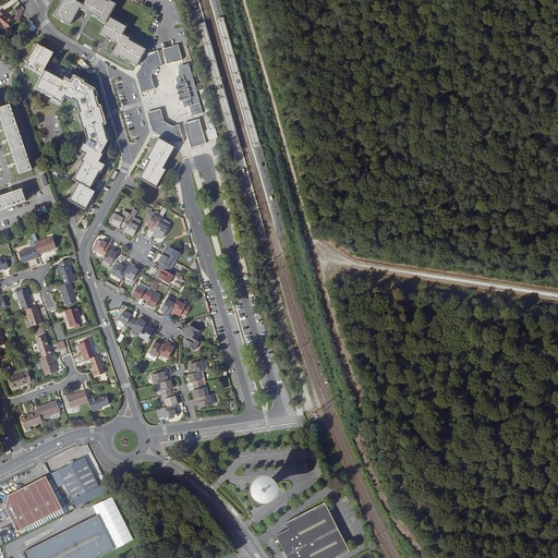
[(120,57),(137,67),(137,65),(145,52),(146,50),(129,40),(129,39),(122,35),(126,27),(108,17),(116,4),(109,1),(108,3),(102,0),(86,0),(84,7),(72,0),(65,0),(64,0),(62,0),(55,16),(70,25),(80,8),(99,19),(98,21),(106,24),(100,34),(118,44),(112,55),(119,58),(120,57)]
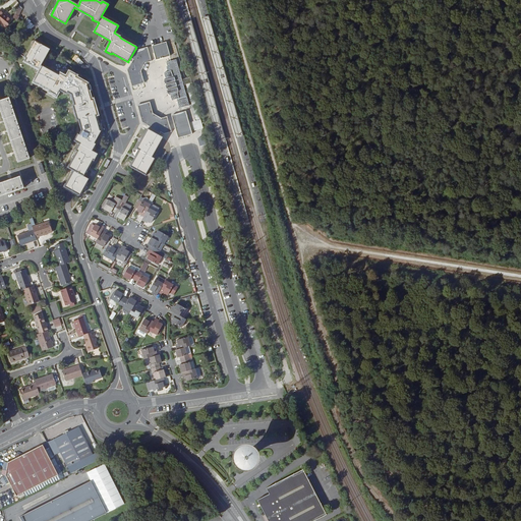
[(13,18),(18,20),(22,9),(20,6),(13,18)]
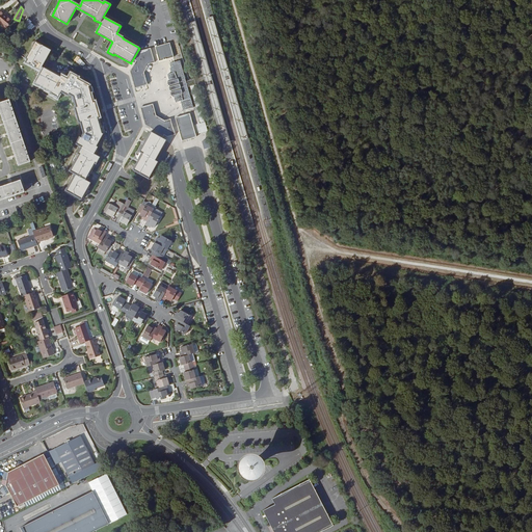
[(0,10),(0,24),(6,29),(12,22),(0,10)]
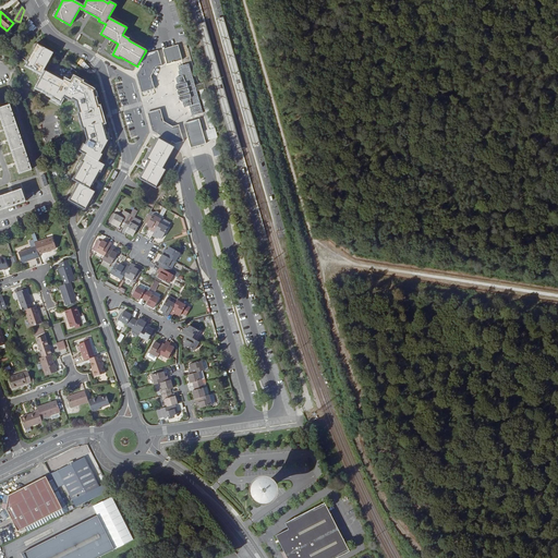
[(53,53),(37,45),(28,62),(29,62),(28,67),(44,75),(37,87),(55,97),(53,99),(60,102),(63,97),(71,100),(72,99),(77,101),(81,113),(79,114),(83,130),(85,129),(88,141),(85,146),(84,145),(80,152),(83,153),(86,155),(82,161),(83,162),(73,180),(80,183),(89,190),(94,180),(99,171),(100,172),(104,166),(98,162),(99,160),(102,155),(100,154),(108,142),(107,141),(105,133),(101,124),(102,123),(99,108),(97,109),(93,92),(93,91),(81,84),(81,82),(74,79),(71,84),(64,81),(63,82),(55,77),(44,71),(49,62),(53,53)]
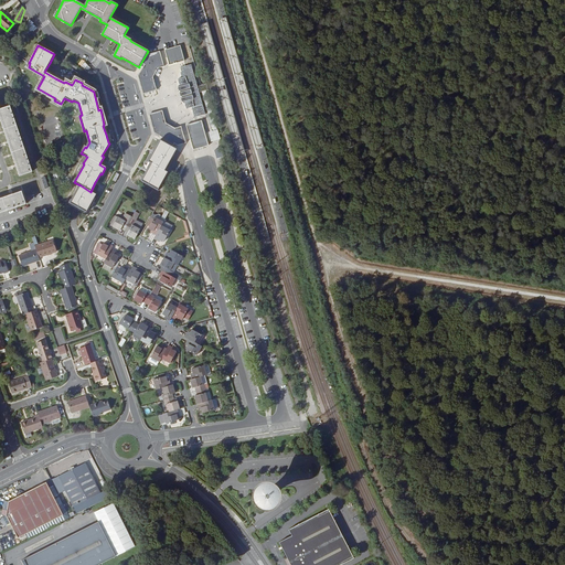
[(169,65),(184,61),(181,46),(164,51),(169,65)]
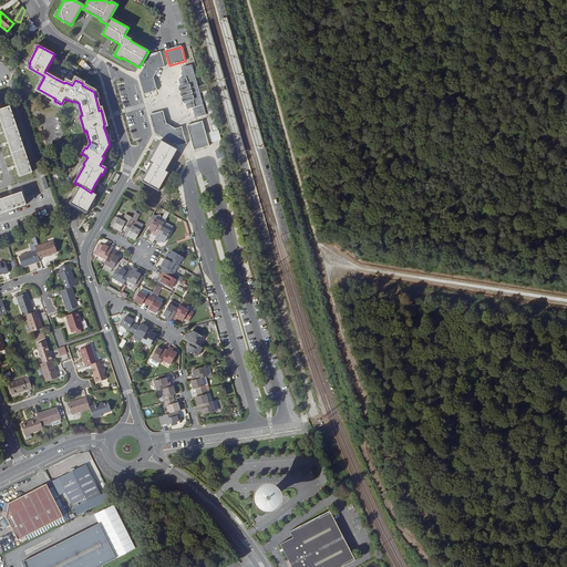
[(157,91),(153,78),(158,69),(165,68),(161,52),(151,54),(147,53),(140,66),(143,68),(138,76),(144,94),(157,91)]
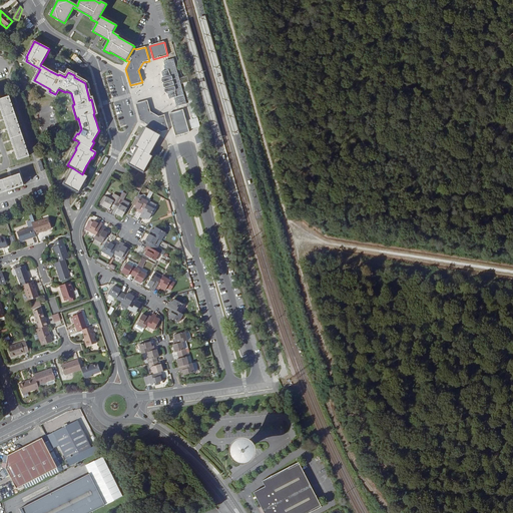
[(179,78),(173,59),(169,60),(166,61),(165,61),(163,62),(164,65),(166,71),(163,71),(161,72),(163,79),(161,79),(163,86),(165,93),(167,93),(169,99),(170,99),(171,98),(174,98),(176,97),(179,96),(184,95),(181,84),(183,83),(184,83),(189,82),(187,76),(183,77),(182,78),(180,78),(179,78)]
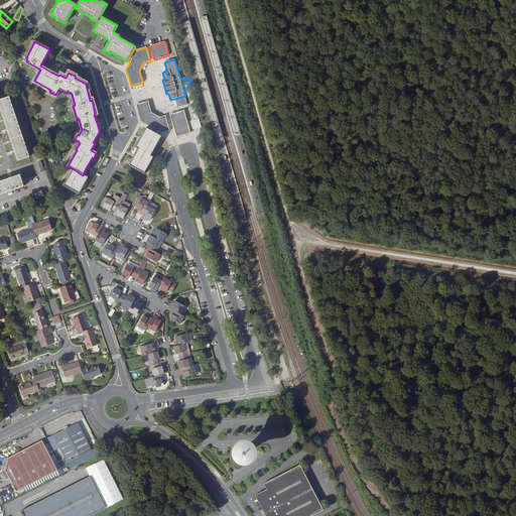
[(187,105),(185,96),(180,97),(177,98),(175,99),(177,107),(187,105)]
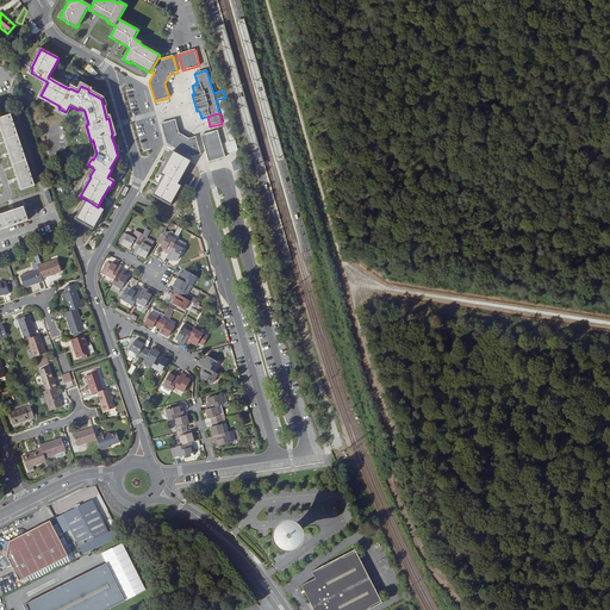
[(0,118),(0,128),(22,191),(35,186),(11,114),(0,118)]
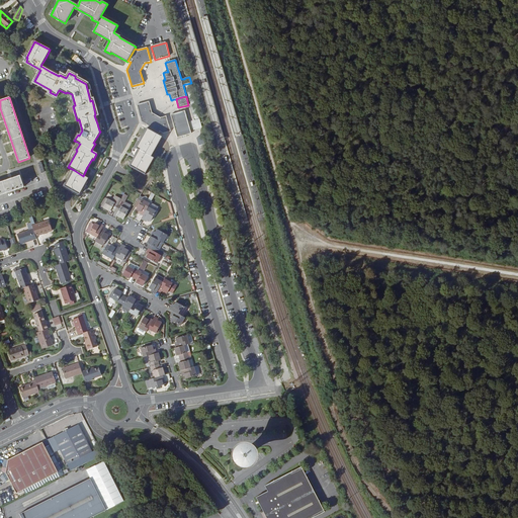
[(164,134),(170,132),(166,116),(161,118),(153,114),(149,101),(137,105),(142,122),(143,123),(149,126),(148,130),(159,136),(161,132),(164,134)]
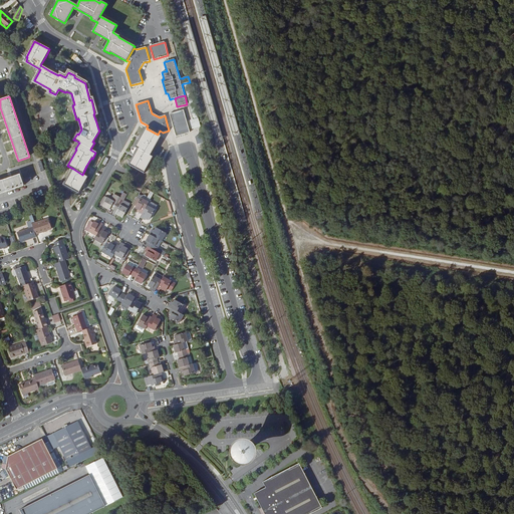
[(190,131),(184,110),(179,111),(170,114),(176,137),(190,133),(190,131)]
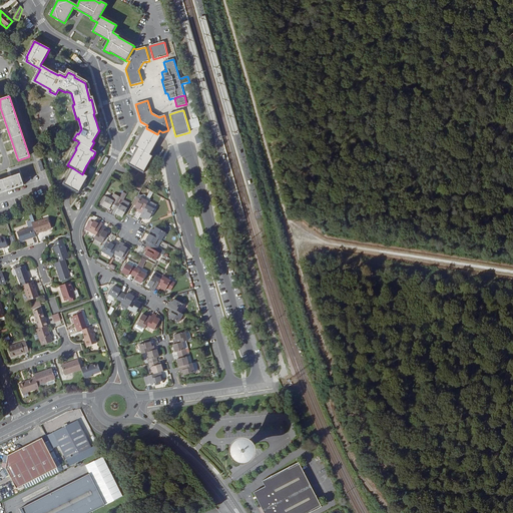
[(190,125),(192,129),(195,128),(200,127),(198,123),(197,118),(195,118),(189,120),(190,125)]
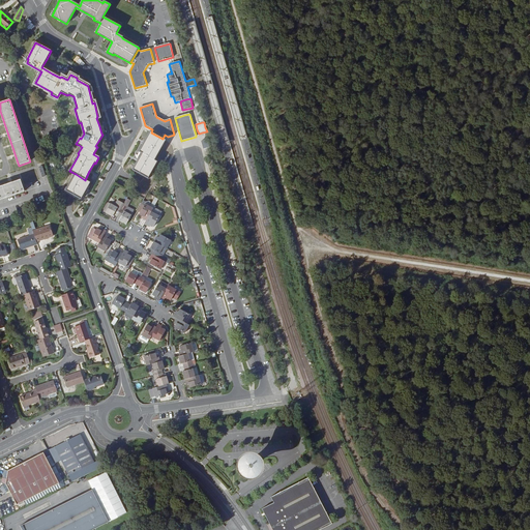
[(151,133),(150,133),(140,151),(142,153),(134,170),(148,178),(156,162),(154,160),(165,141),(166,140),(163,139),(151,133)]
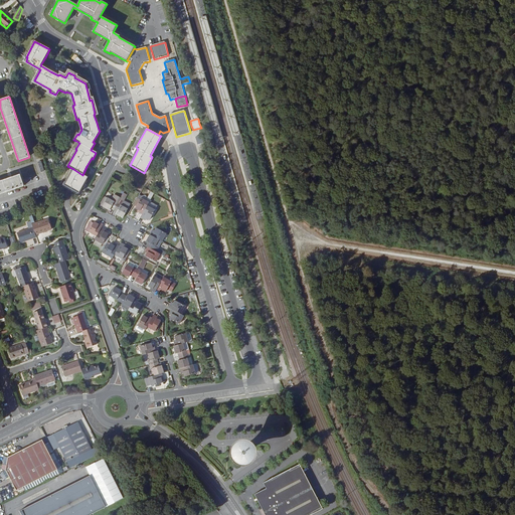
[(82,175),(73,169),(64,185),(68,188),(78,193),(87,177),(82,175)]
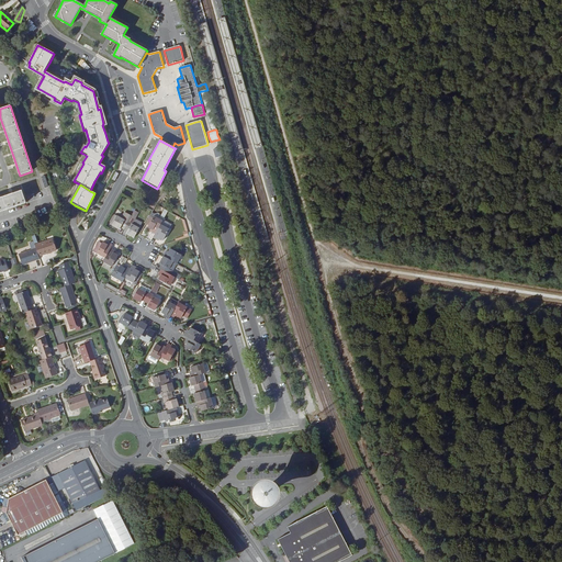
[(22,191),(0,198),(0,212),(25,203),(22,191)]
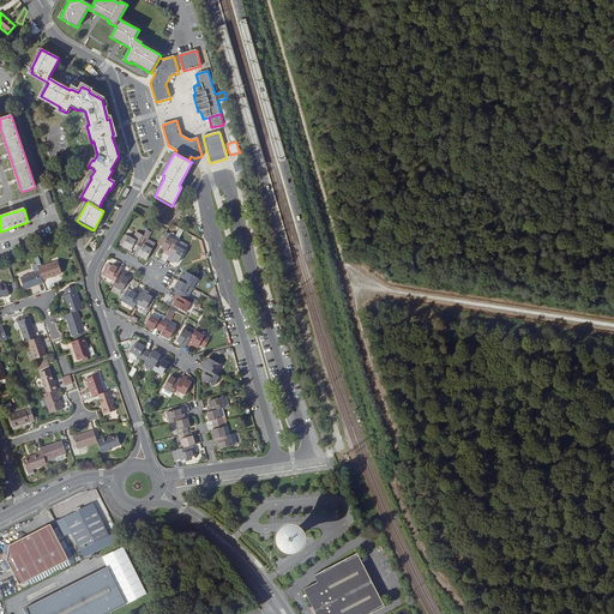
[(152,250),(144,245),(151,232),(148,230),(142,241),(136,251),(139,253),(138,256),(146,260),(152,250)]
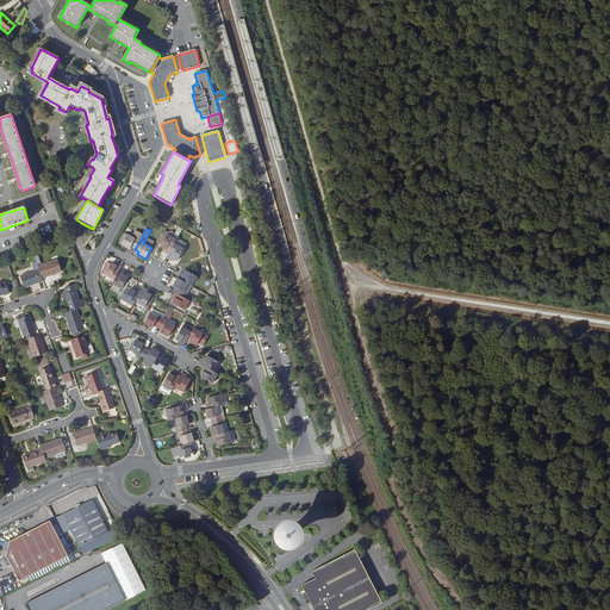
[(131,248),(135,249),(143,235),(136,230),(132,237),(128,234),(122,246),(130,249),(131,248)]
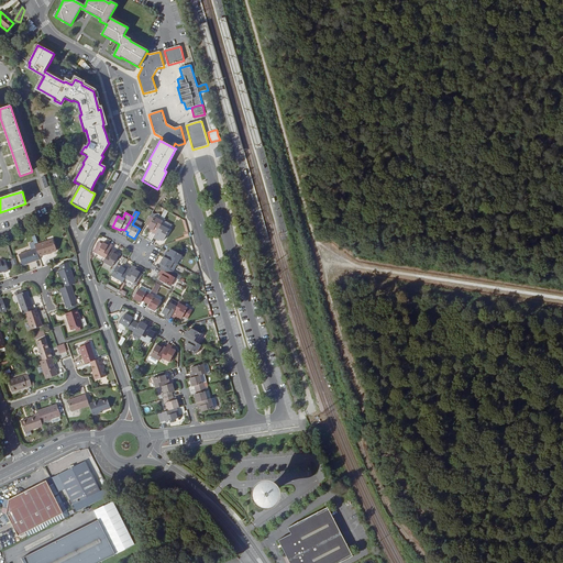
[(152,232),(155,234),(161,224),(163,221),(154,217),(148,228),(152,230),(152,232)]
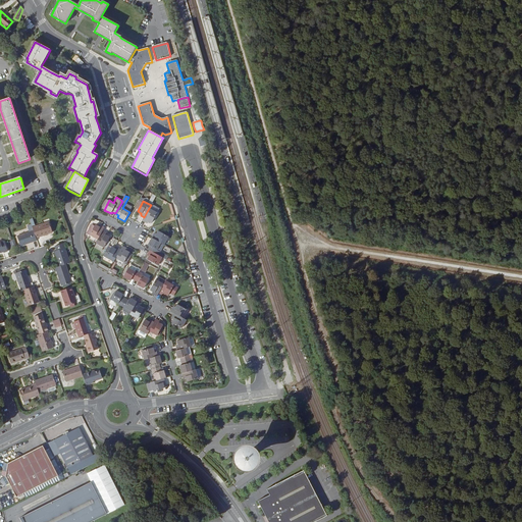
[(157,213),(149,208),(144,217),(142,221),(147,223),(148,221),(152,223),(157,213)]
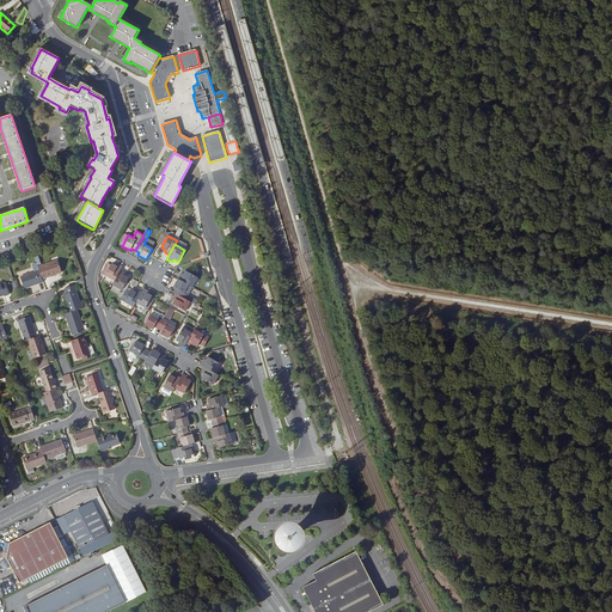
[(57,261),(38,268),(40,270),(43,280),(61,273),(57,261)]
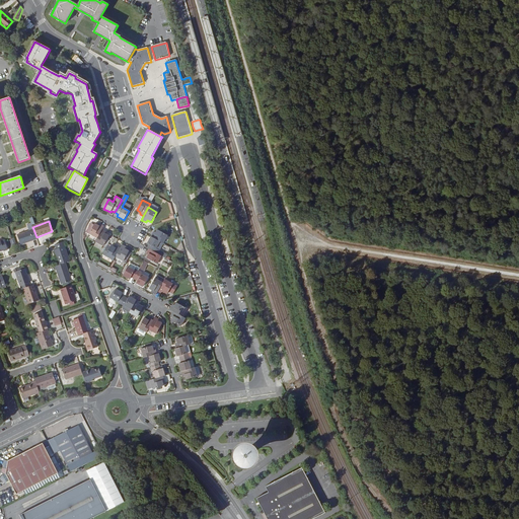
[(97,239),(102,229),(104,226),(100,224),(99,226),(95,223),(89,234),(97,239)]
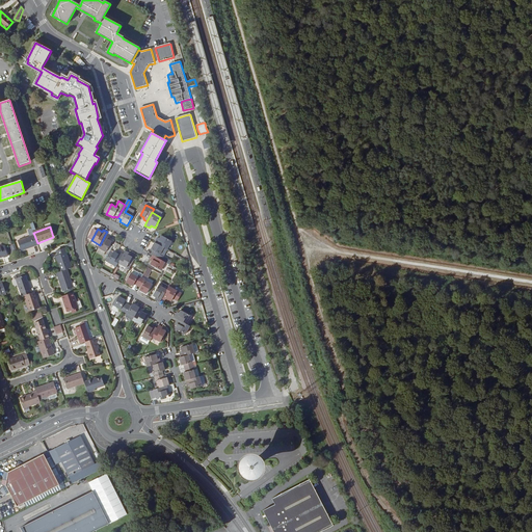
[(37,243),(34,235),(18,241),(21,250),(37,245),(37,243)]
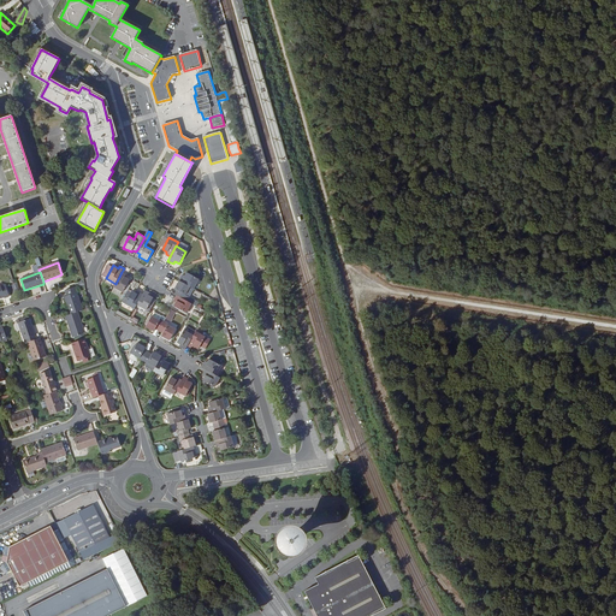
[(126,274),(122,272),(116,284),(113,288),(123,292),(130,279),(125,277),(126,274)]
